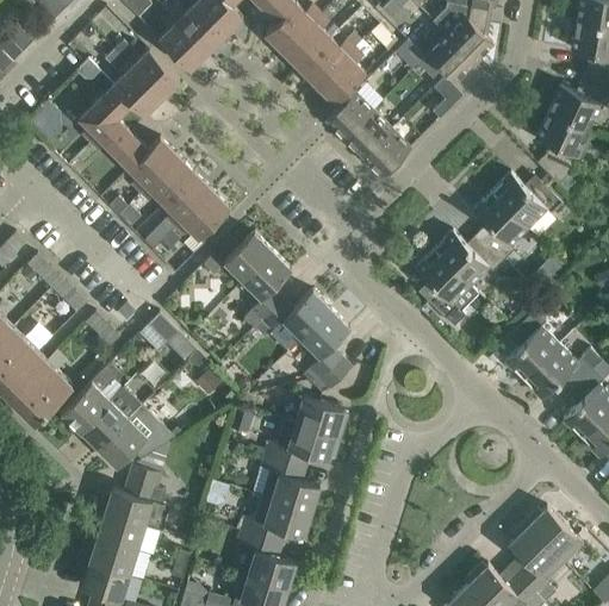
[(48,12),(37,23),(44,30),(64,8),(56,0),(36,0),(48,12)]
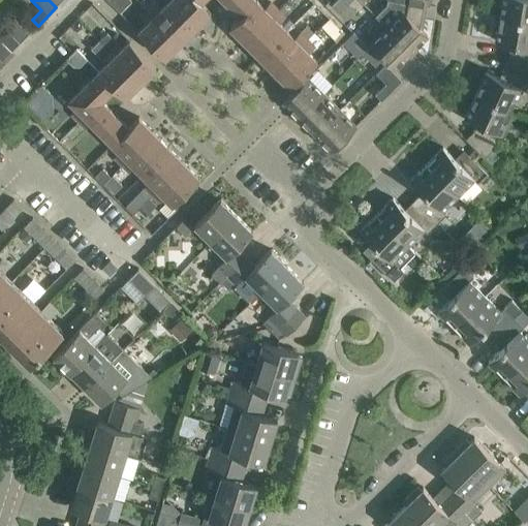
[(210,14),(199,4),(199,5),(194,0),(172,0),(168,4),(194,30),(210,14)]
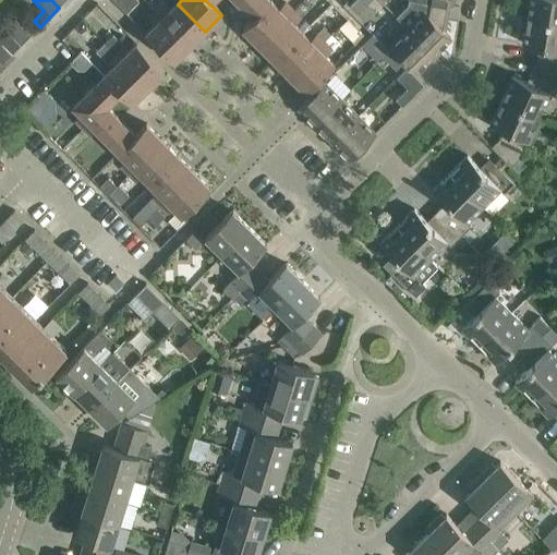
[(233,0),(253,20),(270,3),(267,0),(233,0)]
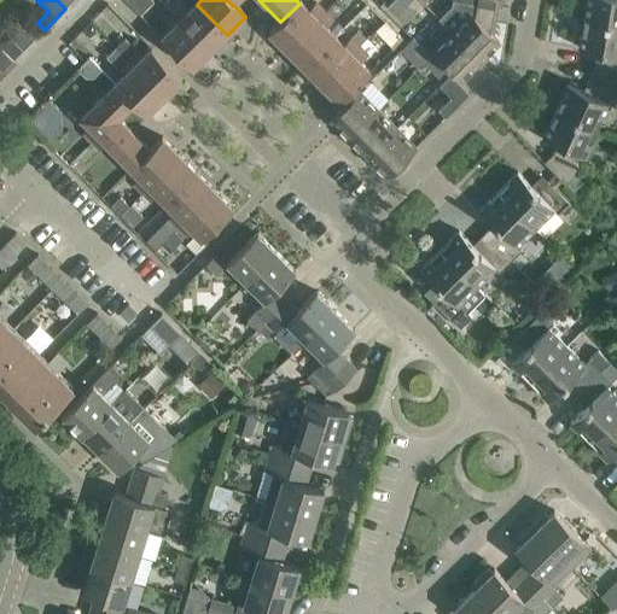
[(394,0),(388,7),(384,4),(379,9),(401,29),(414,15),(407,7),(413,0),(394,0)]
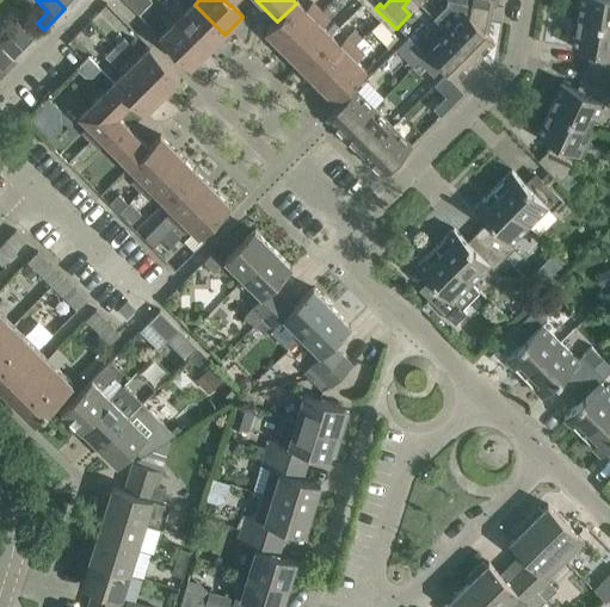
[(609,0),(580,0),(577,22),(609,26),(609,0)]
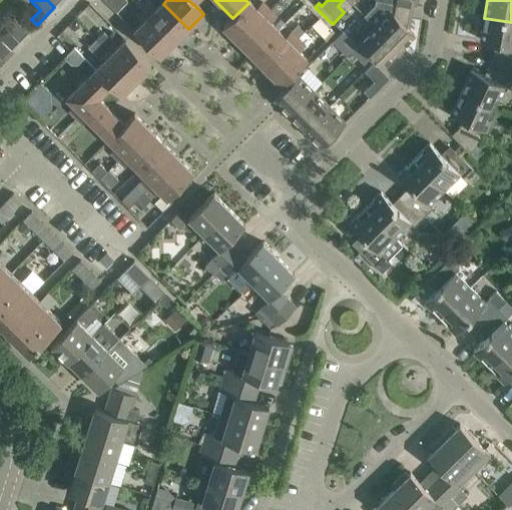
[(363,17),(375,28),(398,52),(414,36),(409,31),(413,8),(374,1),(375,2),(375,6),(363,17)]
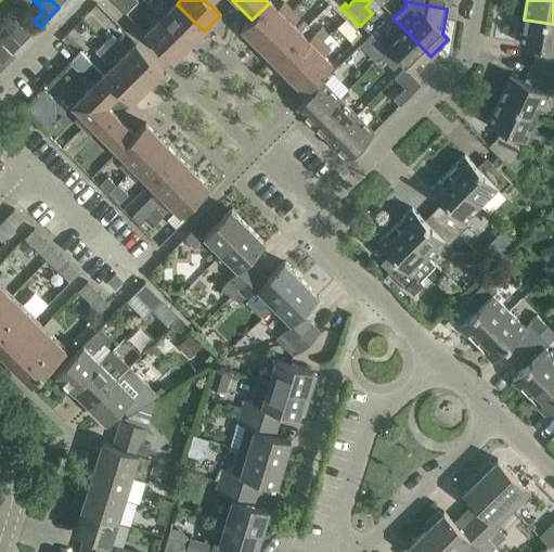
[(241,30),(257,46),(291,12),(283,4),(277,11),(269,3),(252,20),(241,30)]
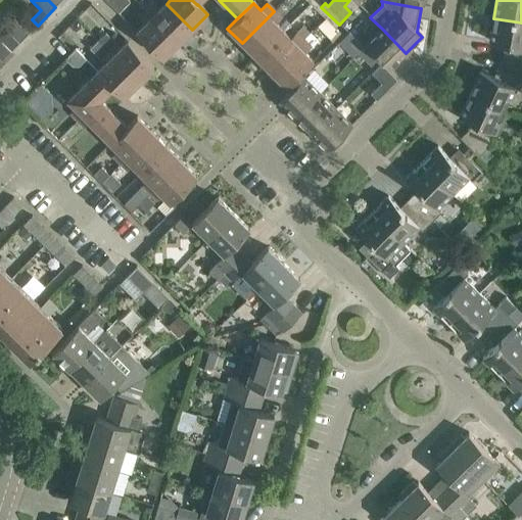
[(178,44),(192,30),(167,4),(158,11),(152,5),(145,12),(178,44)]
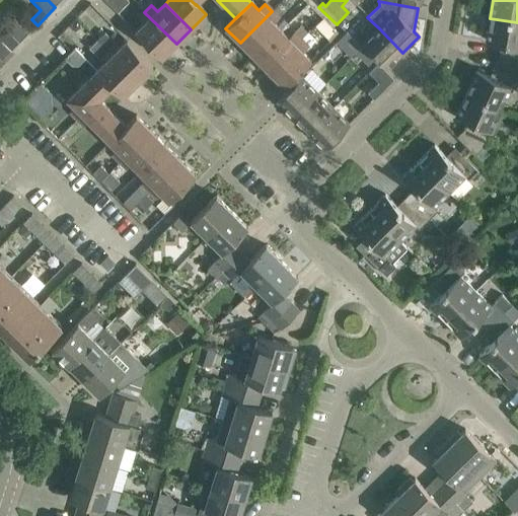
[(240,43),(254,58),(281,32),(273,25),(279,19),(272,11),(240,43)]
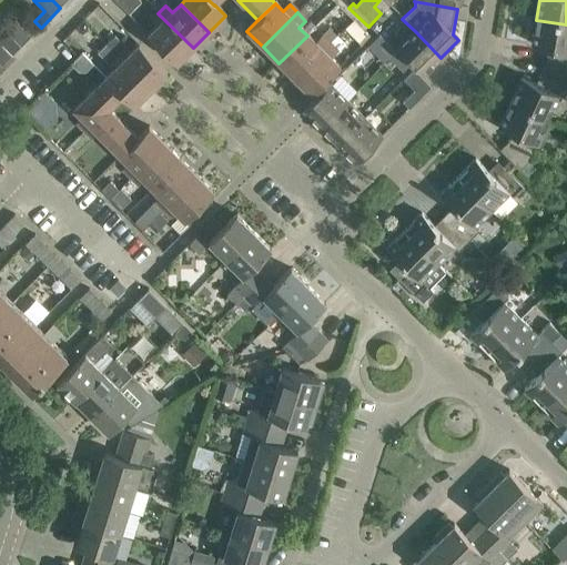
[(176,64),(193,48),(158,13),(150,21),(157,28),(148,37),(176,64)]
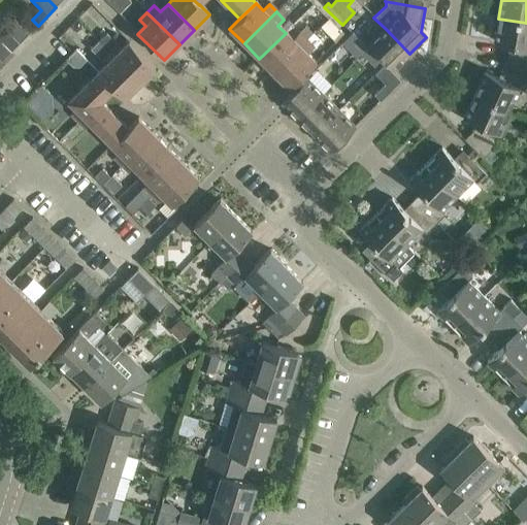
[(518,47),(516,63),(526,64),(526,23),(498,19),(494,43),(518,47)]
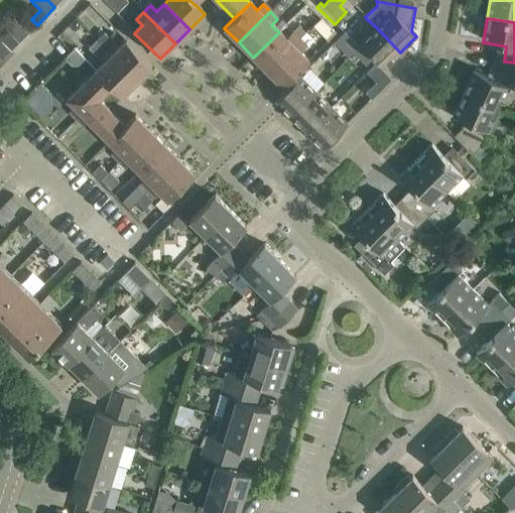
[(14,20),(5,29),(19,43),(27,35),(37,25),(31,19),(22,28),(14,20)]
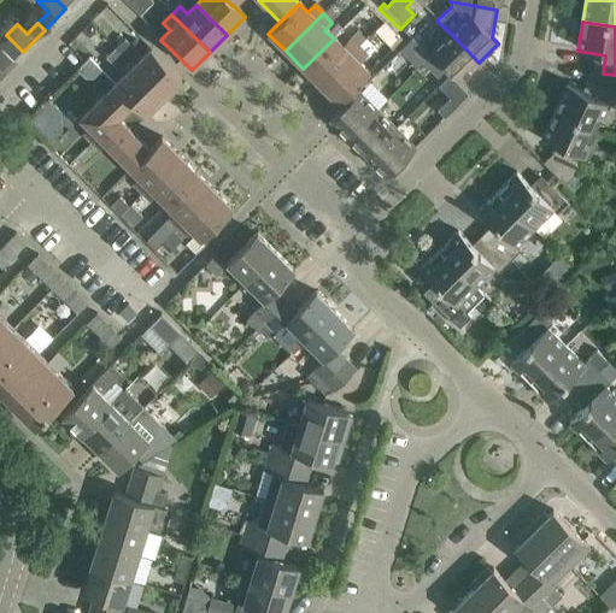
[(357,33),(350,40),(357,48),(364,41),(357,33)]
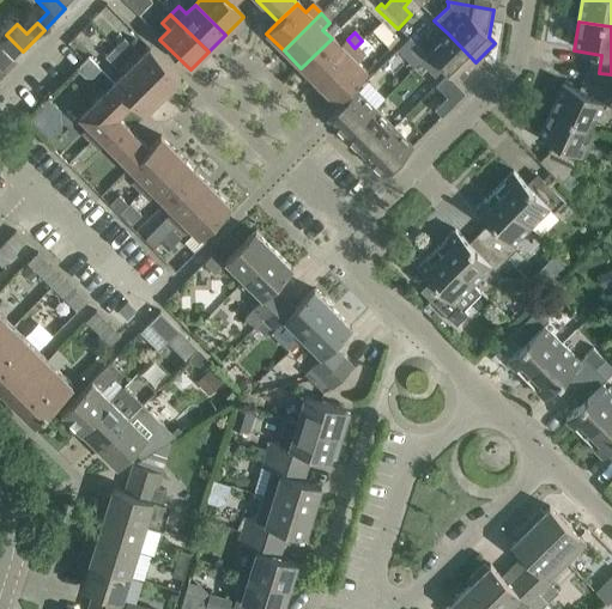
[(476,62),(448,34),(429,53),(456,81),(476,62)]
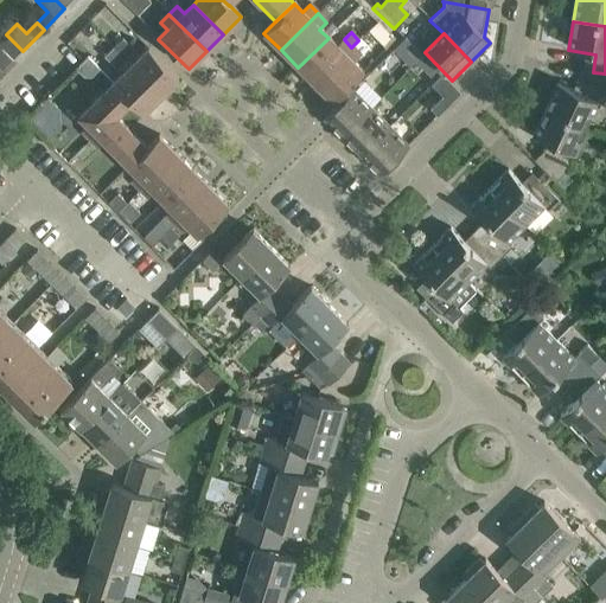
[(0,71),(1,72),(12,62),(23,51),(6,34),(0,39),(0,71)]
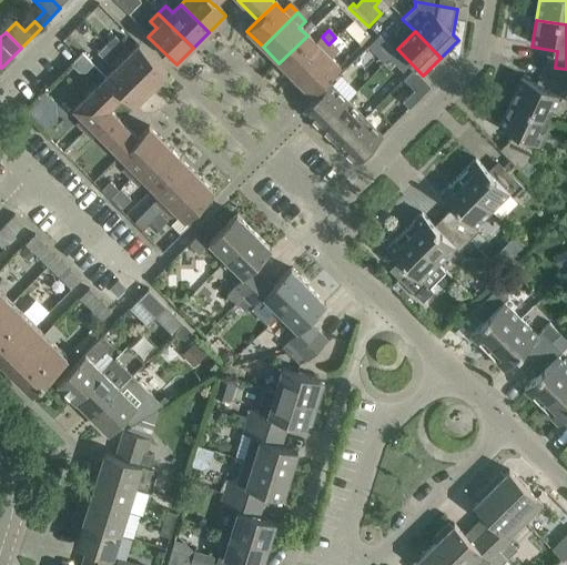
[(279,63),(295,80),(330,46),(328,44),(322,37),(315,43),(307,36),(279,63)]
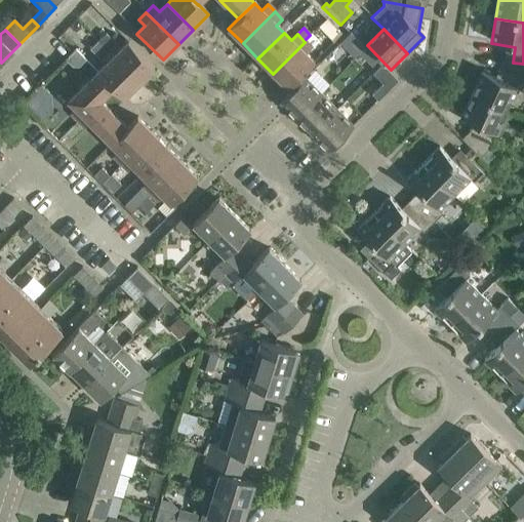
[(349,44),(360,56),(366,50),(350,33),(339,43),(345,48),(349,44)]
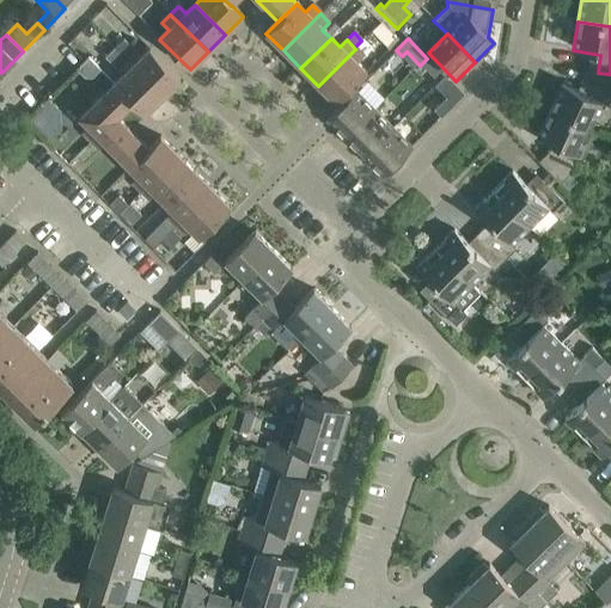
[(122,41),(114,49),(162,98),(179,80),(150,49),(140,59),(122,41)]
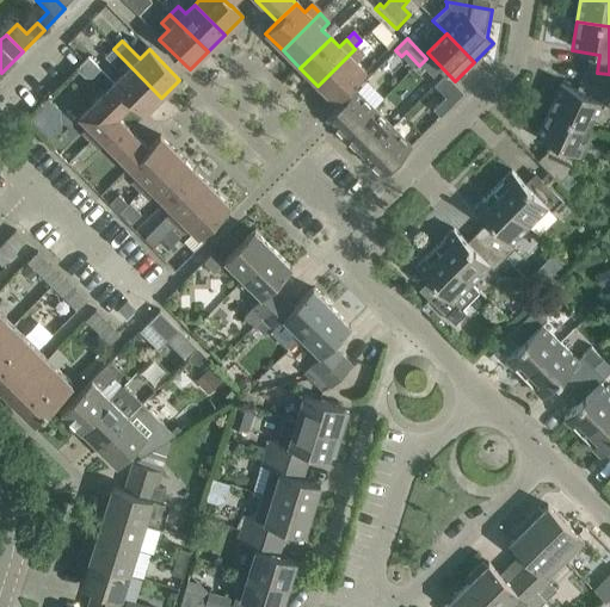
[(114,85),(131,104),(143,116),(161,98),(114,49),(105,59),(122,75),(114,85)]
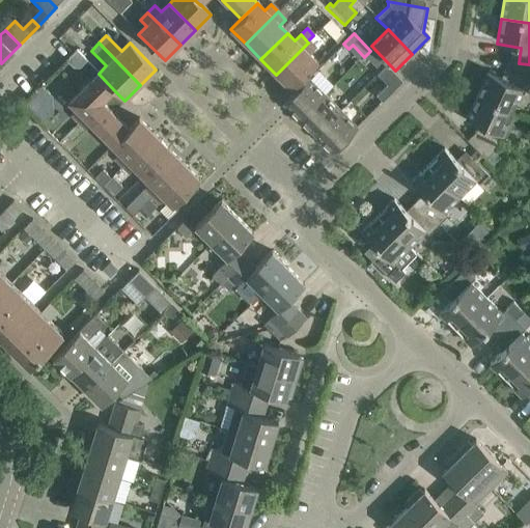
[(308,43),(276,75),(291,90),(317,63),(309,56),(315,50),(308,43)]
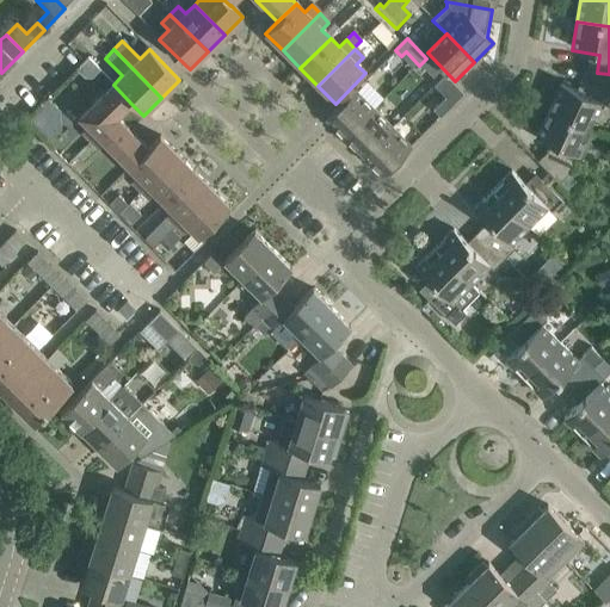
[(426,59),(419,66),(433,79),(441,72),(426,59)]
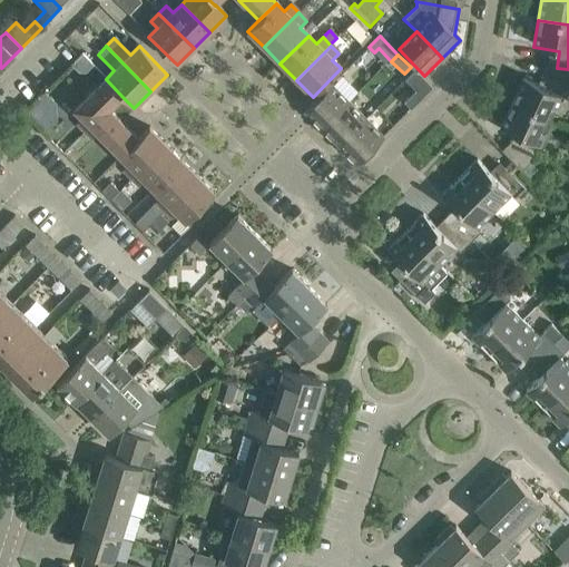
[(523,79),(512,104),(550,121),(561,98),(566,99),(568,90),(568,69),(557,68),(547,66),(537,86),(523,79)]
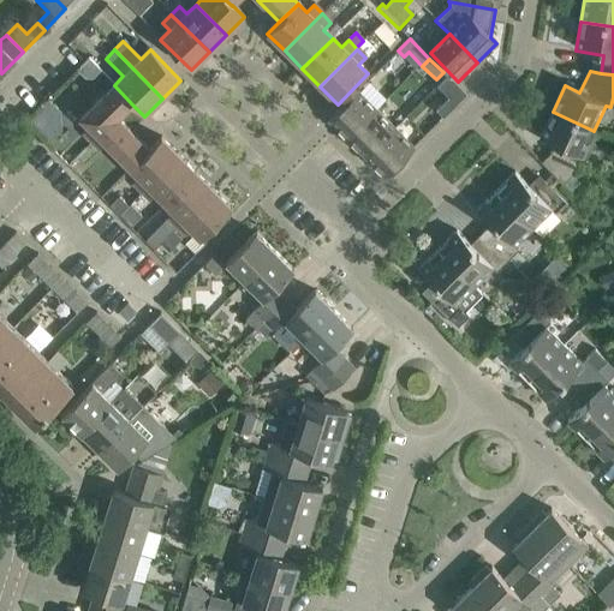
[(435,112),(435,113),(442,119),(466,95),(447,77),(437,88),(448,99),(435,112)]
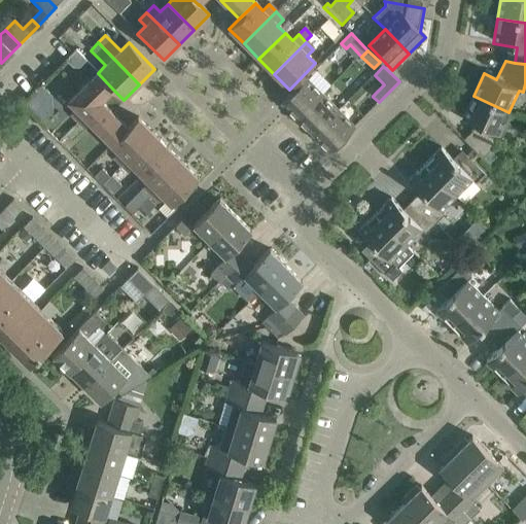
[(78,125),(100,102),(113,90),(98,73),(68,102),(76,110),(70,116),(78,125)]
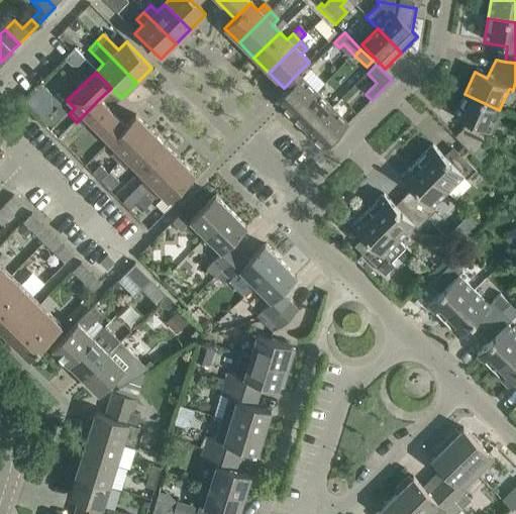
[(277,101),(292,117),(316,93),(300,78),(277,101)]
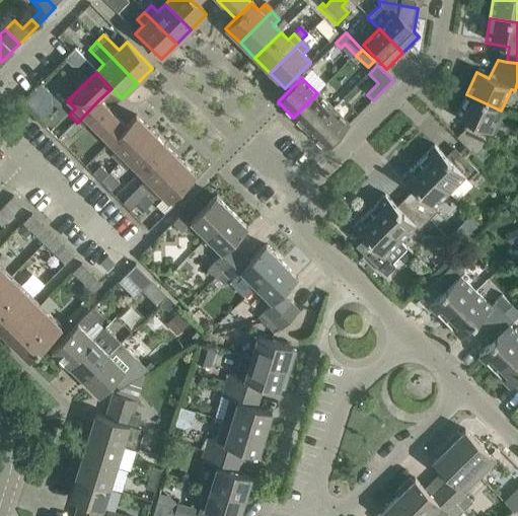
[(39,89),(24,103),(40,118),(47,111),(47,96),(39,89)]
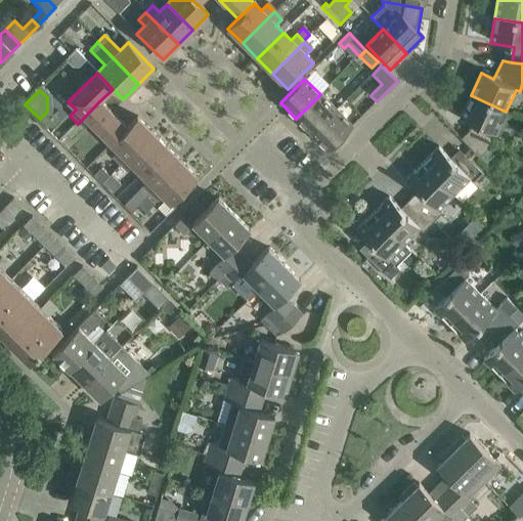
[(296,119),(311,134),(336,111),(320,94),(296,119)]
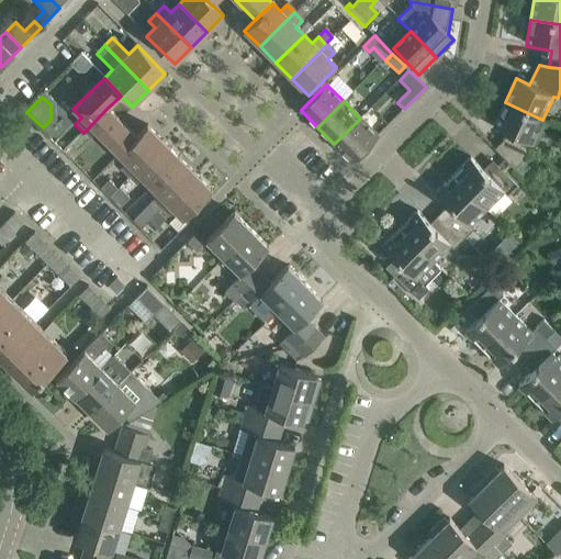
[(542,120),(505,102),(494,126),(507,133),(504,140),(494,149),(514,170),(523,161),(542,120)]
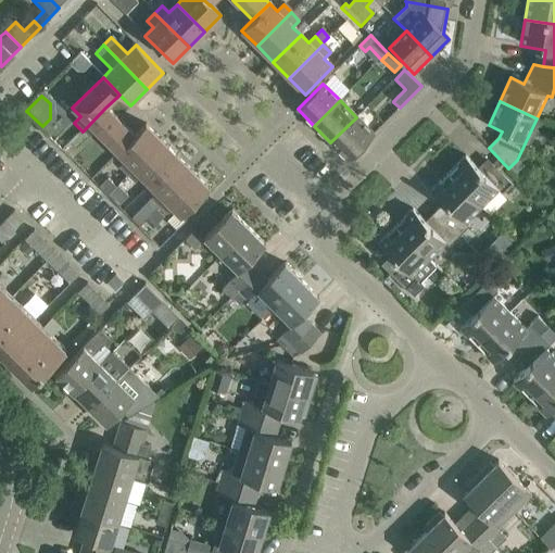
[(97,132),(117,153),(135,137),(105,108),(83,132),(90,138),(97,132)]
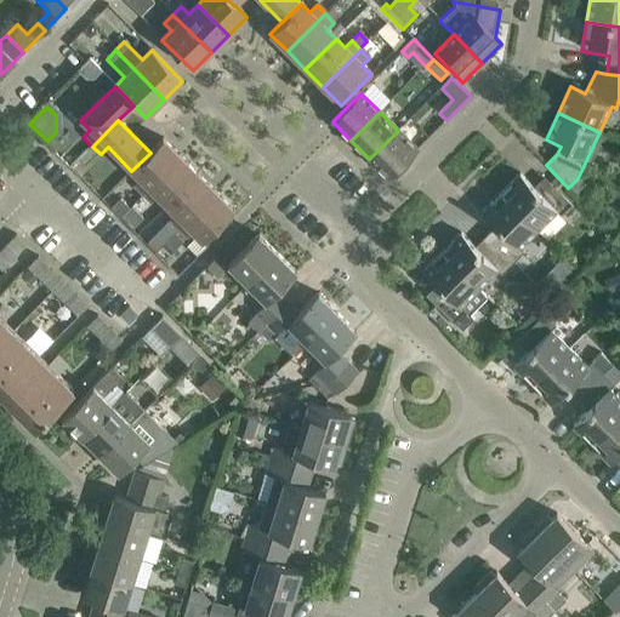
[(398,131),(369,159),(388,178),(417,150),(398,131)]
